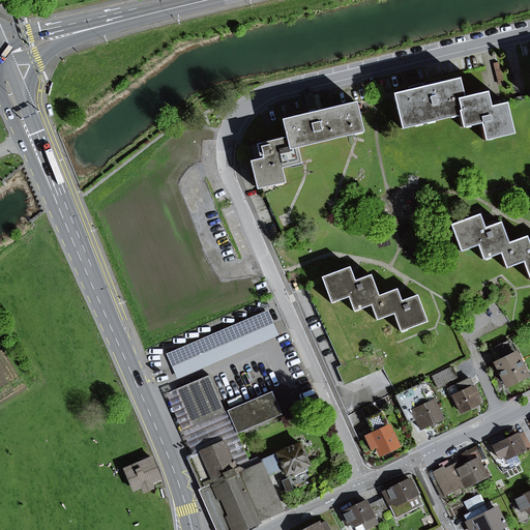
[(499,62),(493,63),(498,86),(504,84),(499,62)]
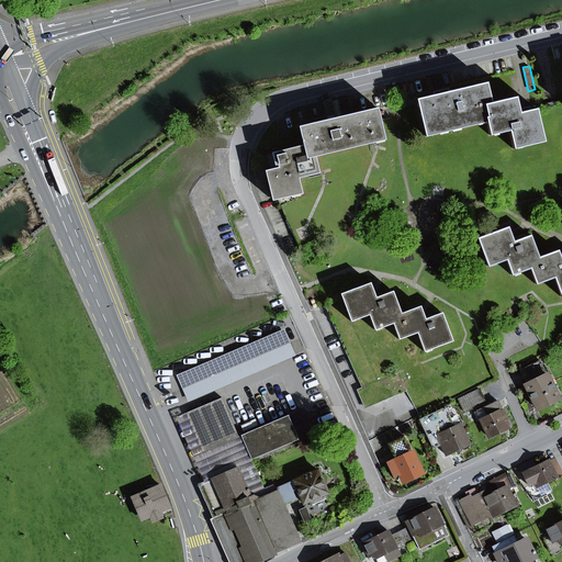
[(438,88),(435,77),(429,78),(431,90),(438,88)]
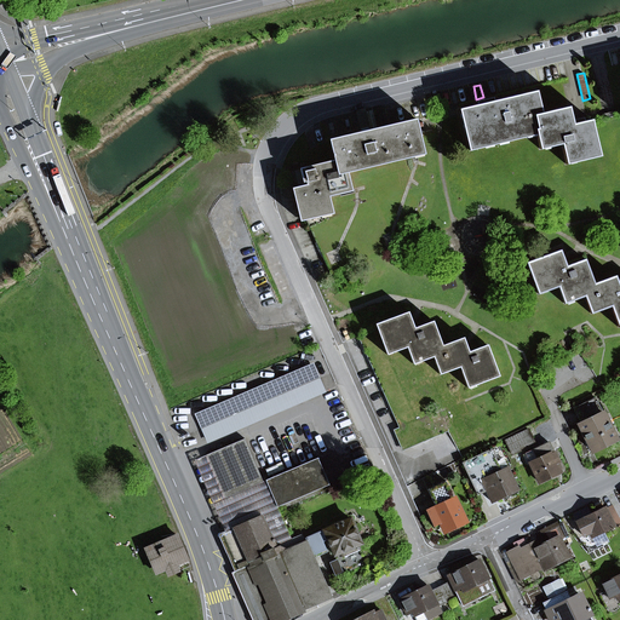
[(533,115),(541,114),(537,91),(495,101),(495,98),(486,101),(487,103),(460,109),(470,150),(537,135),(533,115)]
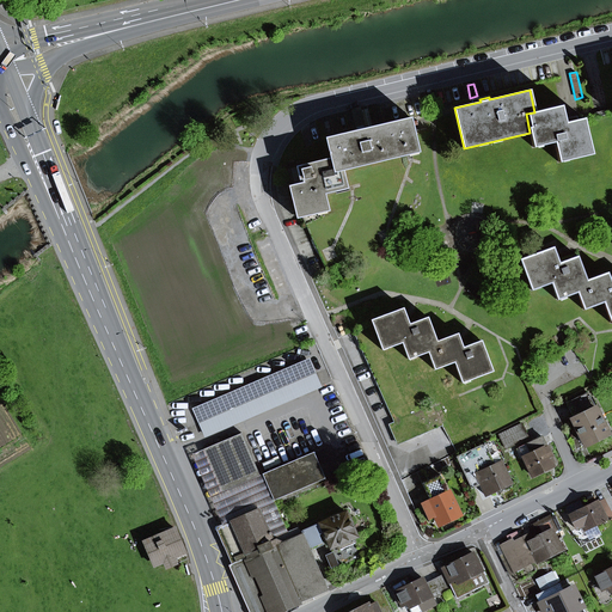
[(592,154),(583,118),(571,122),(570,118),(564,120),(561,105),(534,112),(526,114),(530,133),(533,147),(555,142),(560,161),(592,154)]
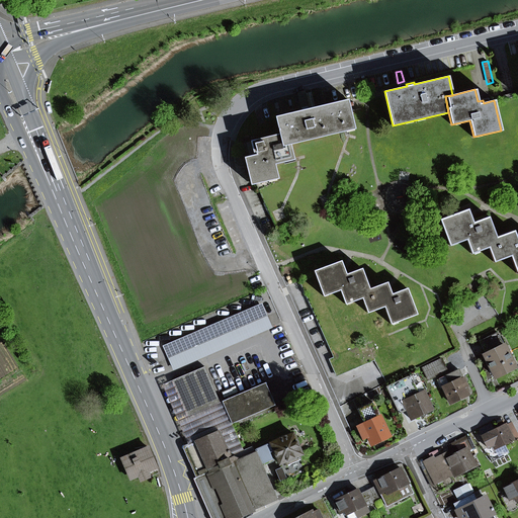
[(312,92),(306,93),(310,108),(316,107),(312,92)]
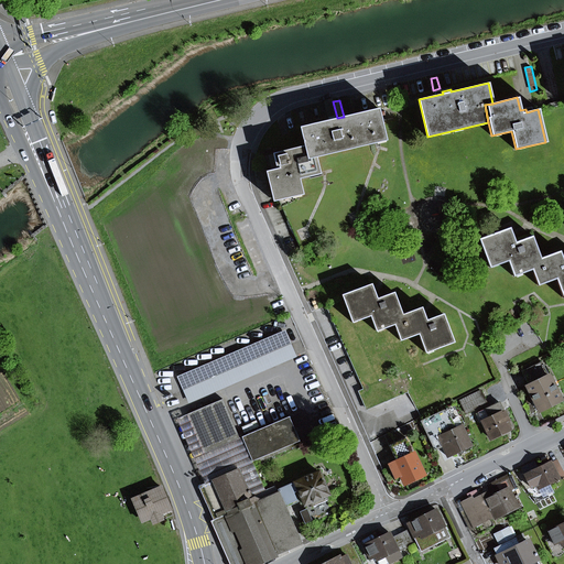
[(317,158),(387,140),(379,108),(344,117),(337,118),(300,127),(304,145),(307,160),(317,158)]
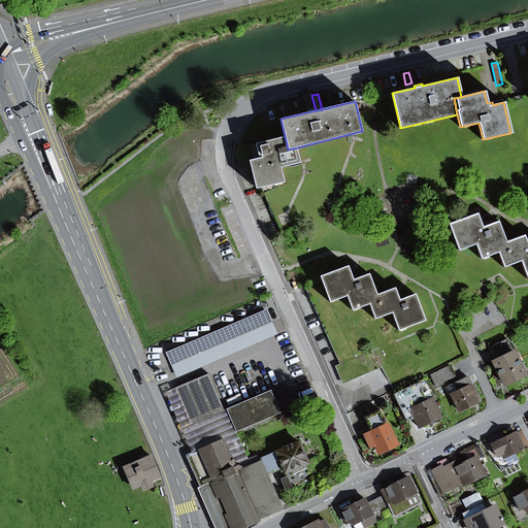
[(281,167),(300,163),(297,147),(288,150),(285,136),(256,143),(256,144),(259,156),(261,155),(262,158),(254,159),(250,160),(256,189),(285,182),(281,167)]
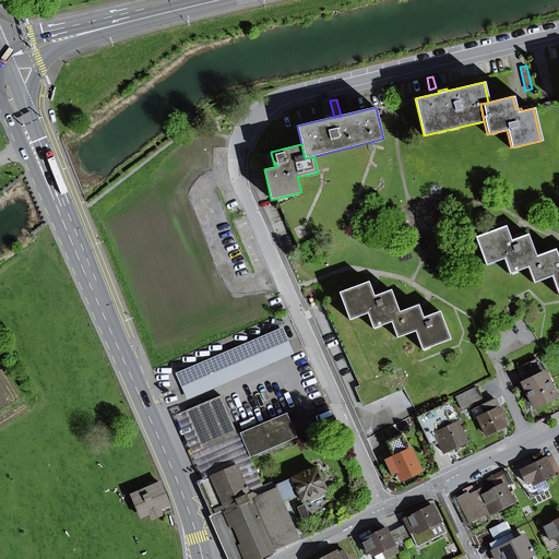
[(271,153),(265,154),(269,168),(277,167),(276,164),(274,165),(271,153)]
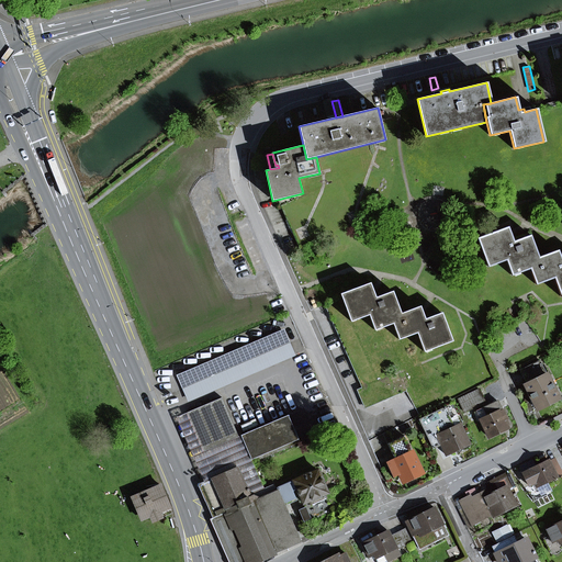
[(530,269),(541,265),(539,257),(530,235),(514,242),(508,227),(478,238),(489,267),(506,260),(512,276),(530,269)]
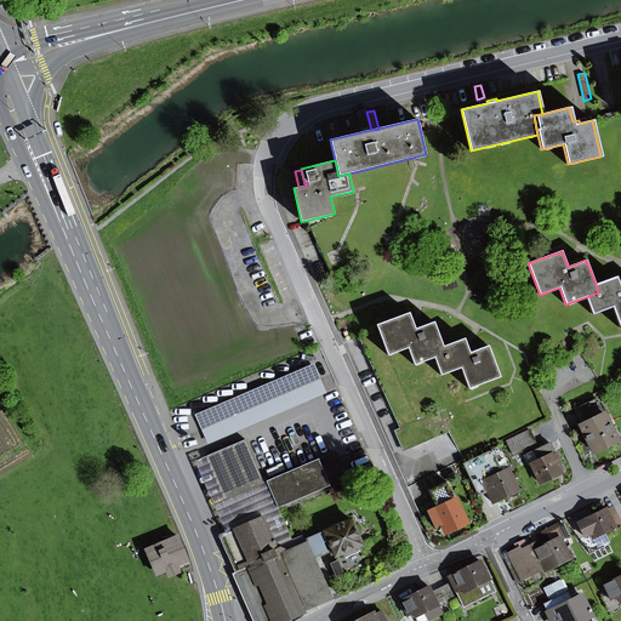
[(620,289),(616,277),(596,284),(598,292),(586,297),(592,315),(611,307),(620,329),(620,328),(620,289)]
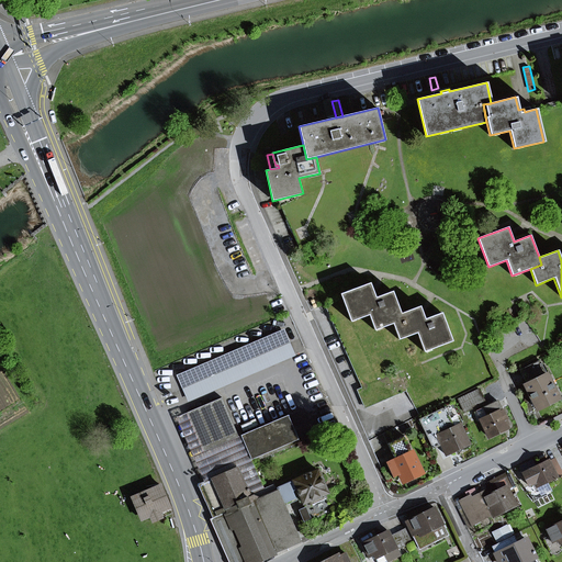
[(393,324),(403,319),(401,314),(393,292),(375,298),(373,290),(370,283),(341,294),(351,322),(369,315),(375,330),(393,324)]
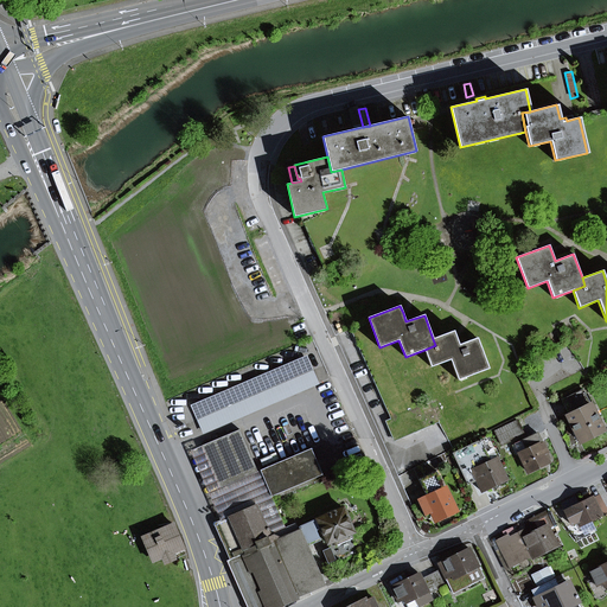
[(370,330),(366,323),(351,328),(355,337),(370,330)]
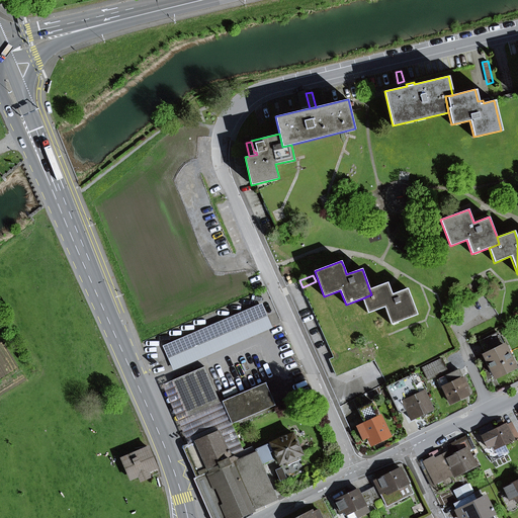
[(407,288),(392,294),(390,287),(387,282),(369,289),(371,294),(362,298),(367,313),(384,307),(392,324),(417,315),(407,288)]
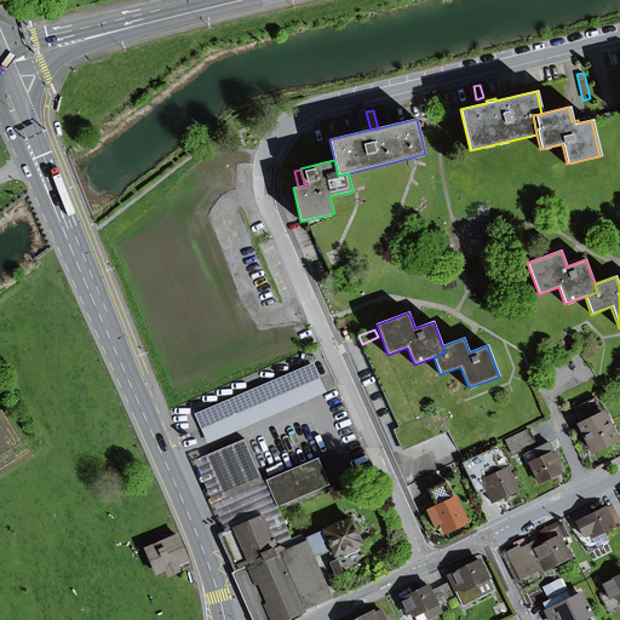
[(194,414),(207,443),(326,392),(314,363),(194,414)]
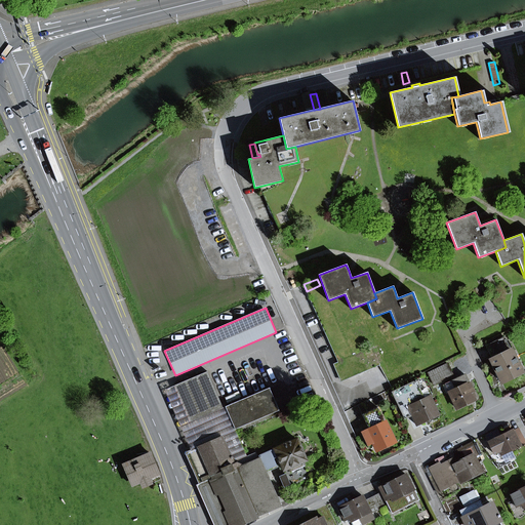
[(501,382),(522,372),(503,337),(489,345),(495,358),(491,360),(494,367),(492,369),(494,374),(497,372),(501,382)]
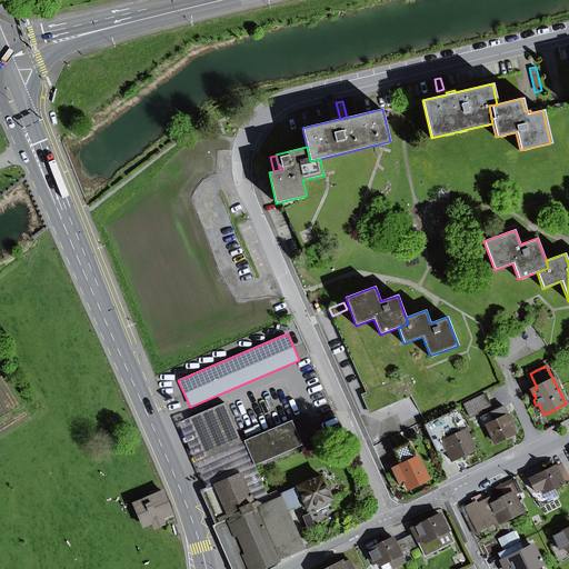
[(532,390),(537,388),(530,373),(525,376),(532,390)]
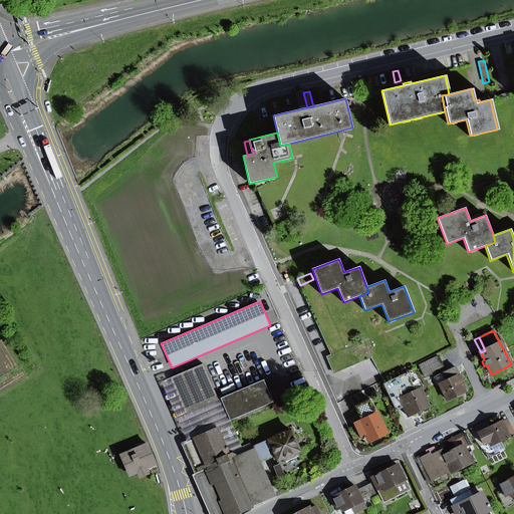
[(425,376),(440,369),(438,366),(443,364),(439,355),(419,365),(425,376)]
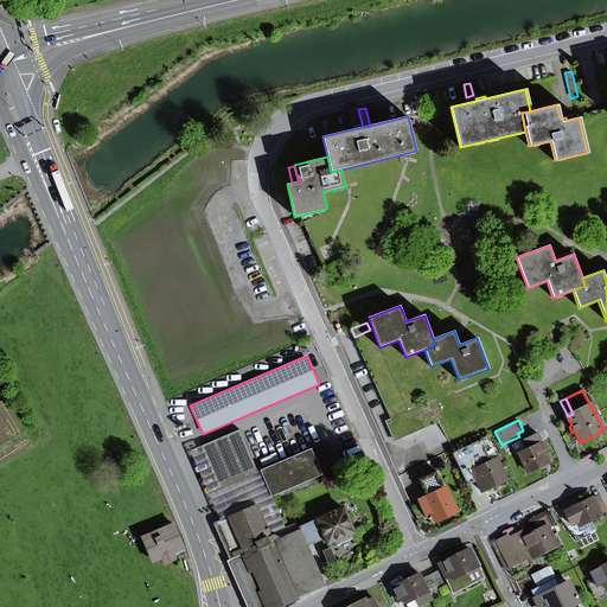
[(202,446),(219,489),(259,472),(240,430),(202,446)]
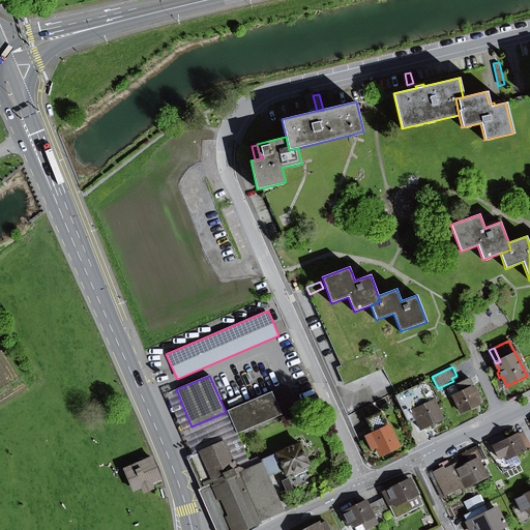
[(453,395),(462,412),(478,404),(474,394),(476,393),(469,378),(450,387),(453,395)]
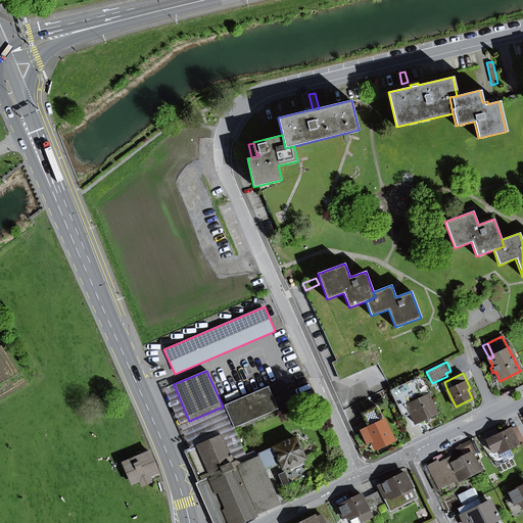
[(411,413),(415,423),(435,414),(419,378),(391,390),(402,417),(411,413)]
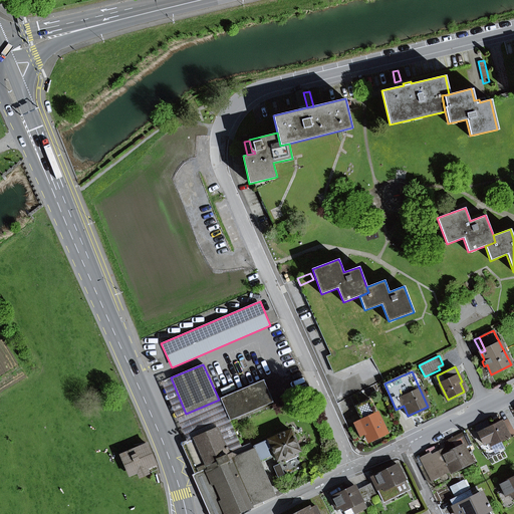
[(237,457),(244,454),(230,421),(221,399),(219,400),(186,414),(171,377),(162,381),(188,441),(183,443),(182,445),(195,474),(194,477),(210,513),(227,513),(195,439),(218,429),(226,448),(227,447),(230,454),(231,453),(236,455),(237,457)]
